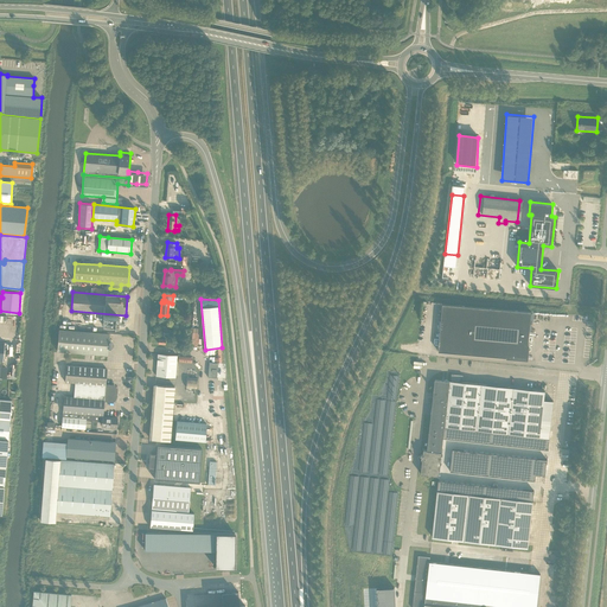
[(439,352),(483,356),(487,308),(442,305),(439,352)]
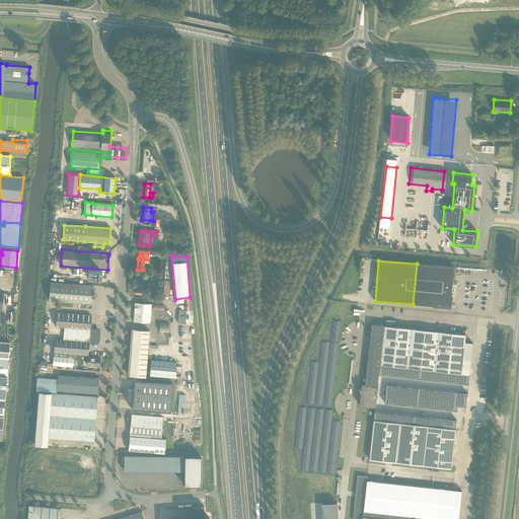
[(417,264),(413,304),(451,307),(454,267),(417,264)]
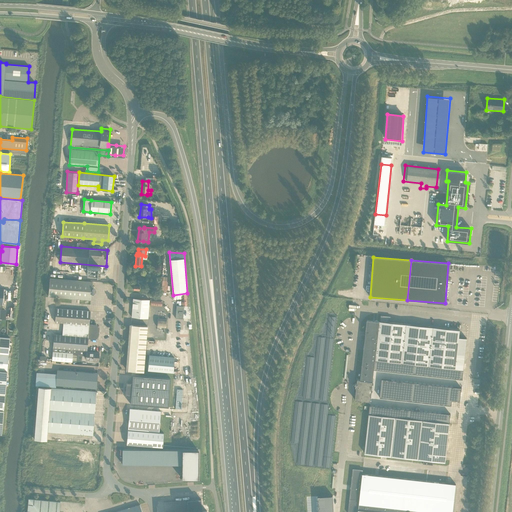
[(86,273),(99,275),(100,267),(87,266),(86,273)]
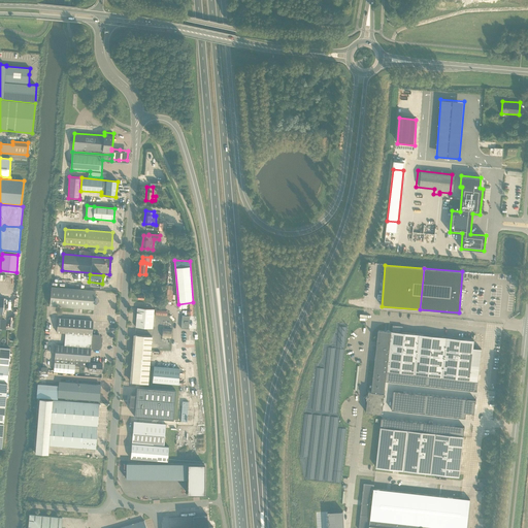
[(95,291),(51,287),(50,305),(93,309),(94,303),(96,303),(96,297),(94,297),(95,291)]
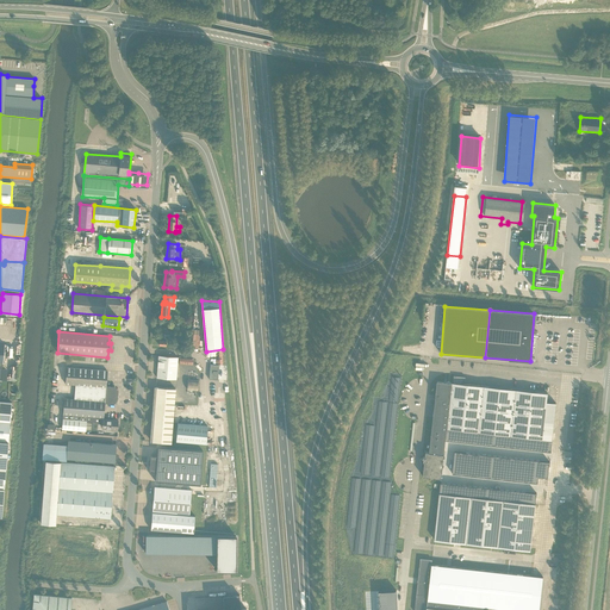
[(156,378),(176,379),(178,358),(159,356),(156,378)]
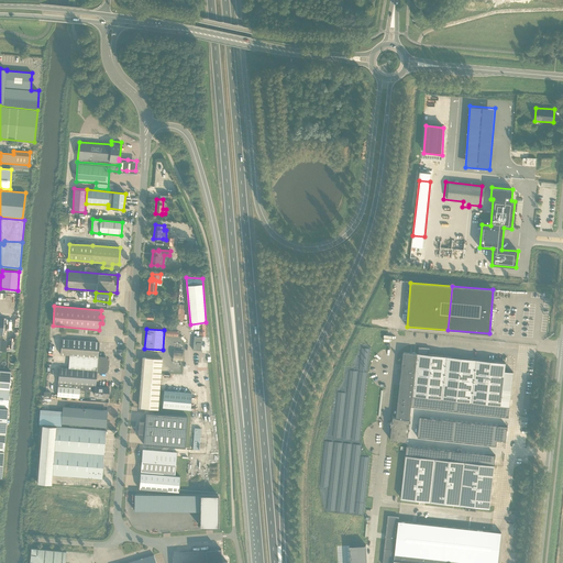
[(192,350),(200,351),(202,338),(194,337),(192,350)]
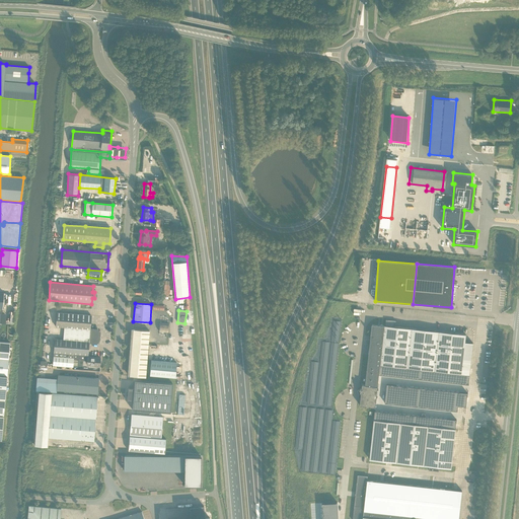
[(55,339),(53,365),(72,367),(73,360),(82,361),(86,361),(86,364),(89,364),(89,366),(95,366),(95,367),(99,368),(100,358),(87,357),(88,344),(95,345),(97,343),(98,334),(96,331),(89,331),(90,315),(57,313),(56,326),(64,327),(63,340),(55,339)]
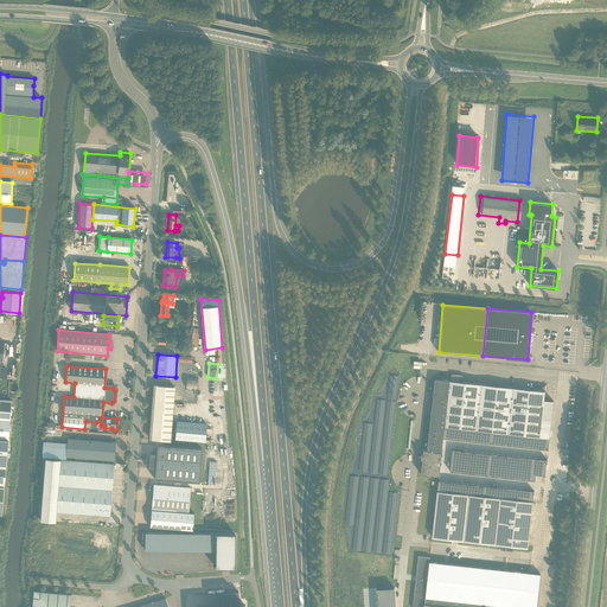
[(421,455),(421,457),(422,457),(422,460),(423,460),(421,474),(440,477),(442,452),(443,438),(445,427),(550,439),(554,402),(544,401),(545,393),(462,383),(464,375),(452,374),(451,382),(435,379),(434,397),(430,396),(430,402),(433,403),(428,451),(425,451),(423,455),(421,455)]
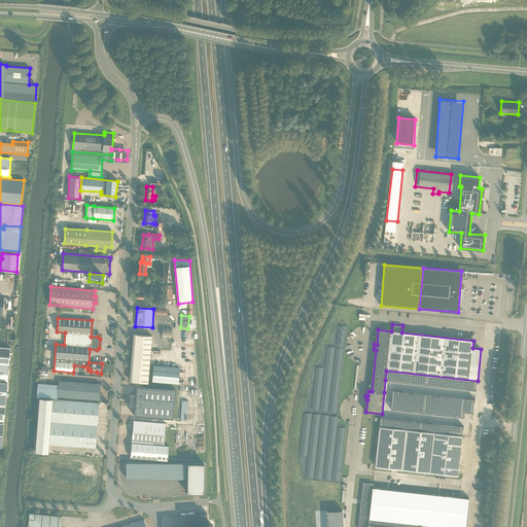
[(162,337),(171,337),(172,328),(163,328),(162,337)]
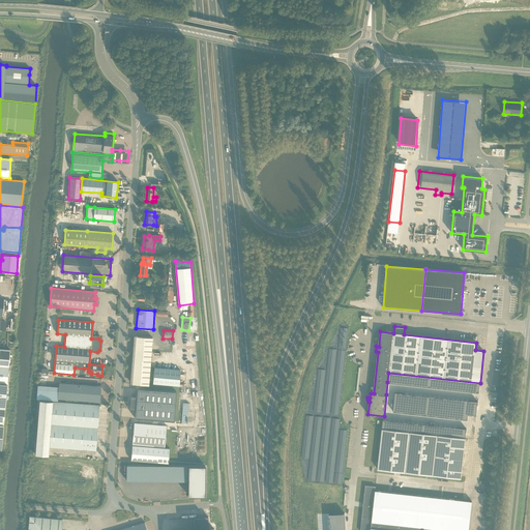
[(131,384),(149,385),(152,337),(136,336),(134,358),(133,358),(131,361),(134,362),(131,384)]
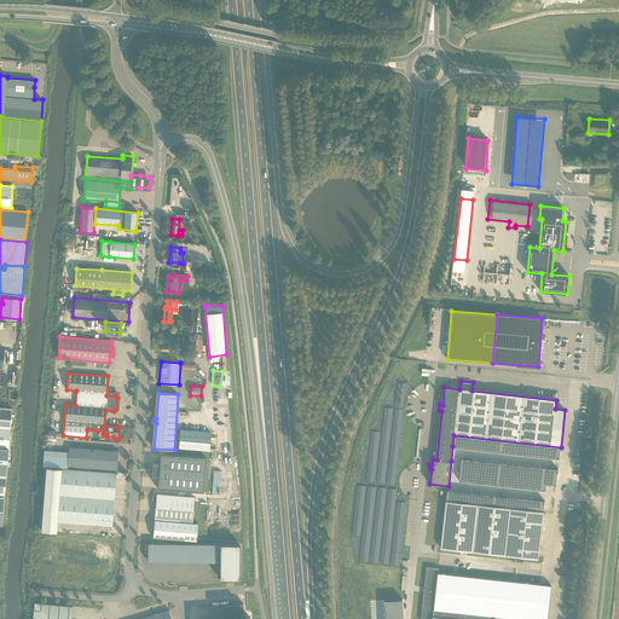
[(0,447),(9,449),(12,410),(0,408),(0,447)]
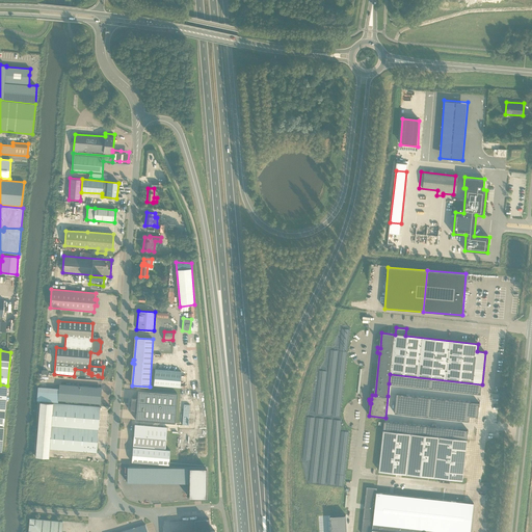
[(154,386),(180,388),(181,372),(155,369),(154,386)]
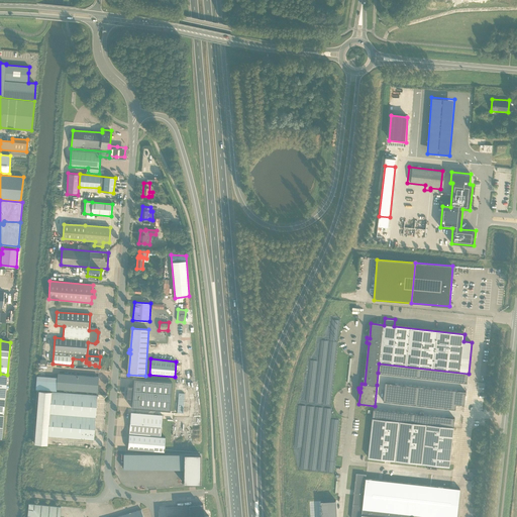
[(379,364),(378,373),(468,383),(469,374),(379,364)]
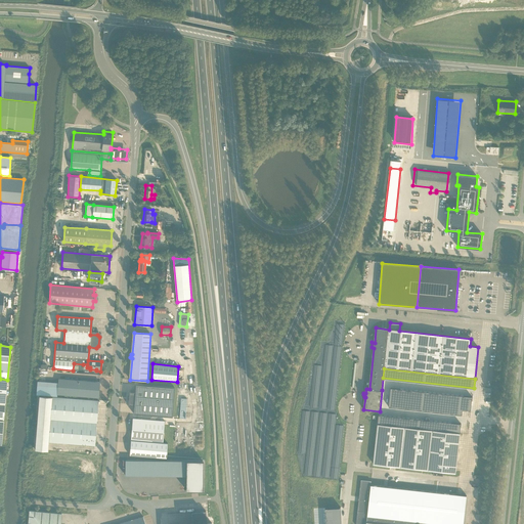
[(56,394),(98,398),(99,382),(58,379),(56,394)]
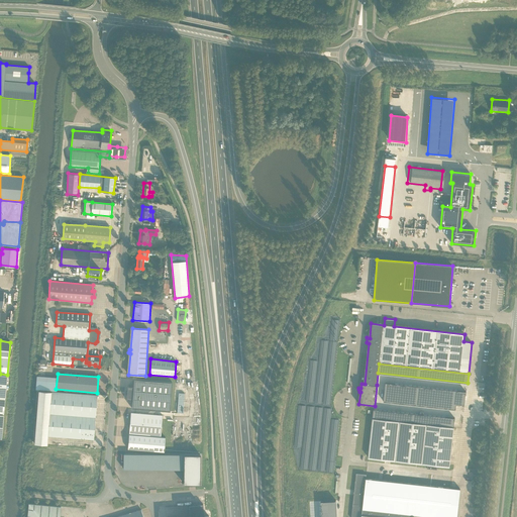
[(132,400),(131,408),(170,411),(173,383),(134,379),(133,387),(127,386),(126,400),(132,400)]
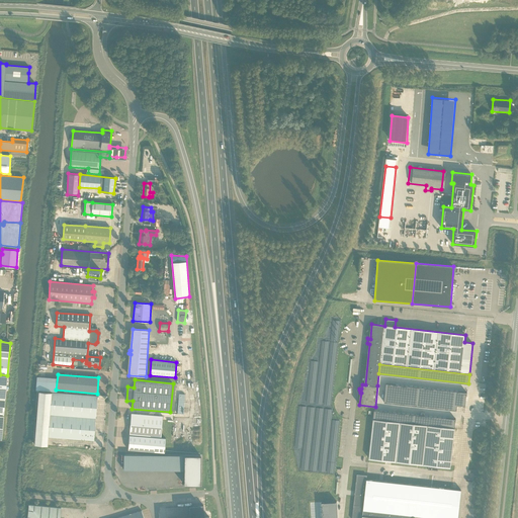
[(386,383),(384,403),(456,411),(456,410),(457,405),(465,406),(466,393),(386,383)]
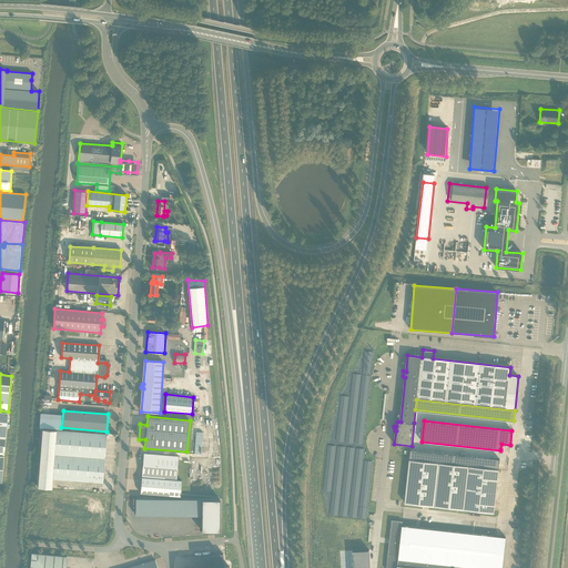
[(107,435),(56,430),(42,429),(38,487),(51,488),(52,479),(102,484),(107,435)]
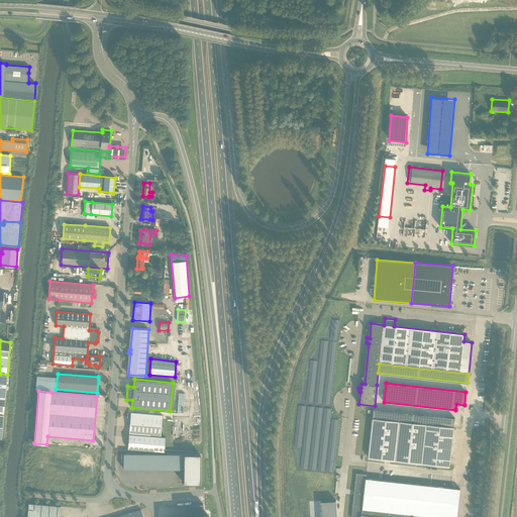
[(354,407),(349,460),(366,461),(371,408),(354,407)]
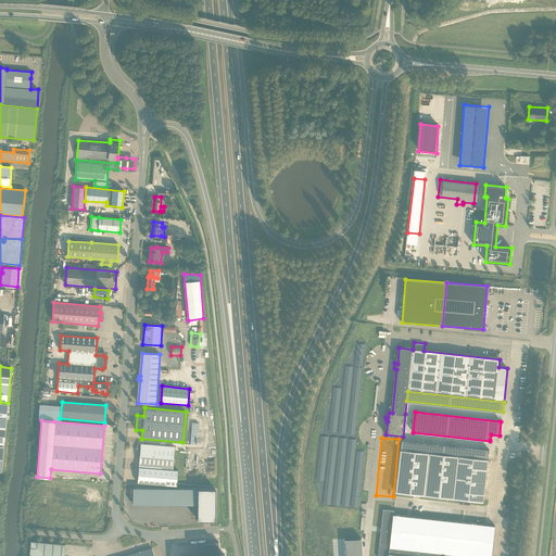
[(402,440),(401,449),(489,458),(490,450),(402,440)]
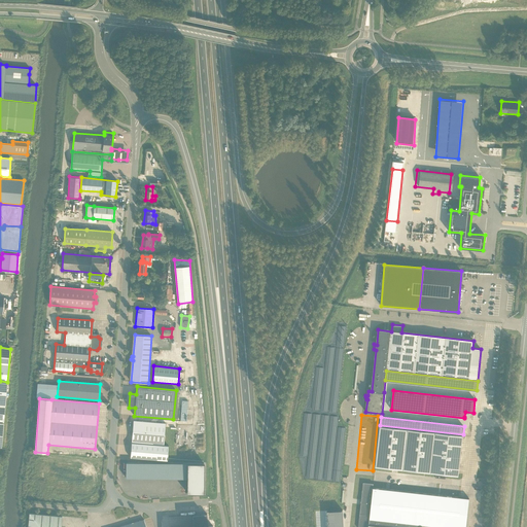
[(133,420),(131,457),(168,460),(169,446),(164,445),(166,423),(133,420)]
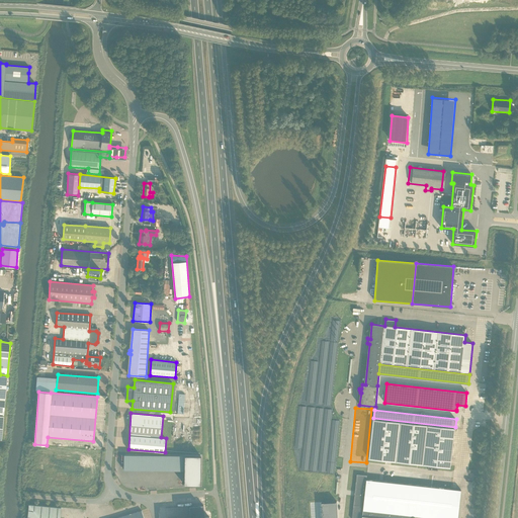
[(184,455),(184,485),(200,485),(200,455),(184,455)]
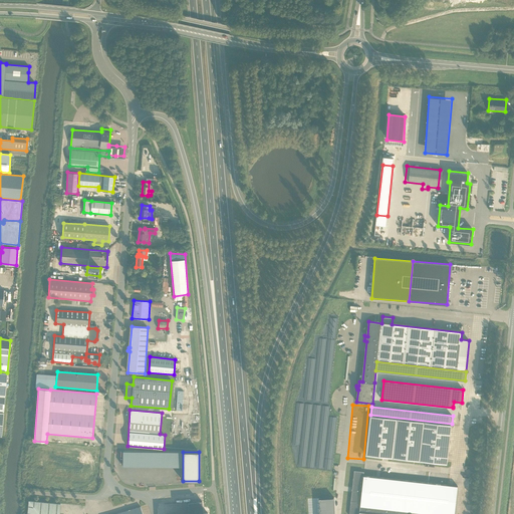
[(183,469),(183,454),(123,453),(122,468),(183,469)]
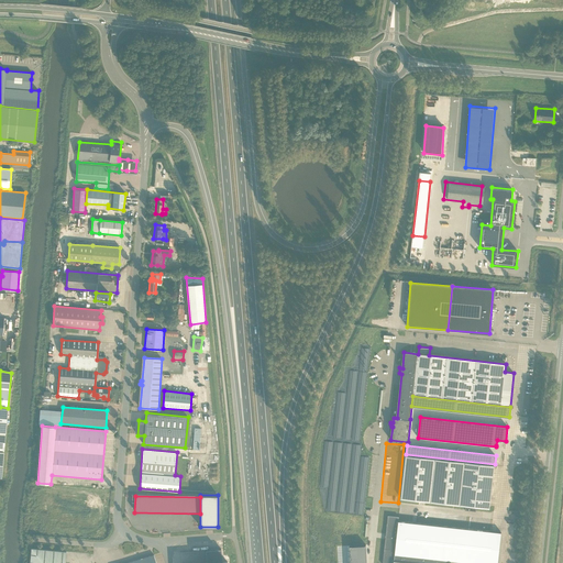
[(497,562),(501,533),(398,521),(399,517),(388,516),(386,534),(383,562),(497,562)]
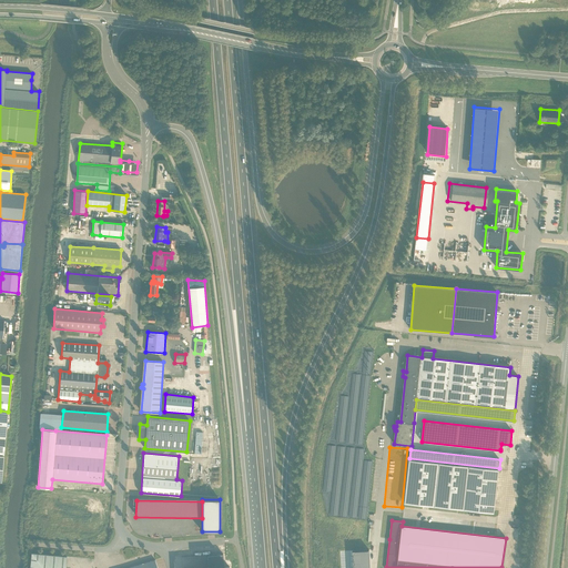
[(369,567),(369,549),(353,550),(353,567),(369,567)]
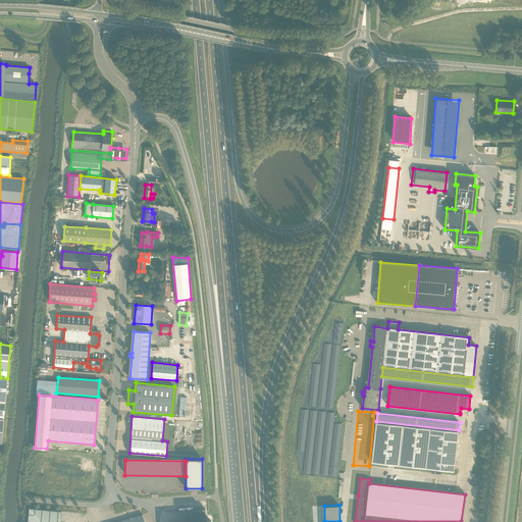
[(60,521),(61,512),(30,509),(28,521),(60,521)]
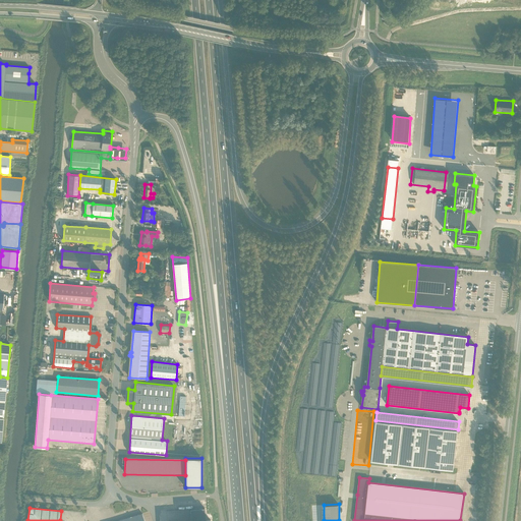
[(210,520),(211,520),(206,520),(205,508),(190,509),(190,520),(210,520)]
